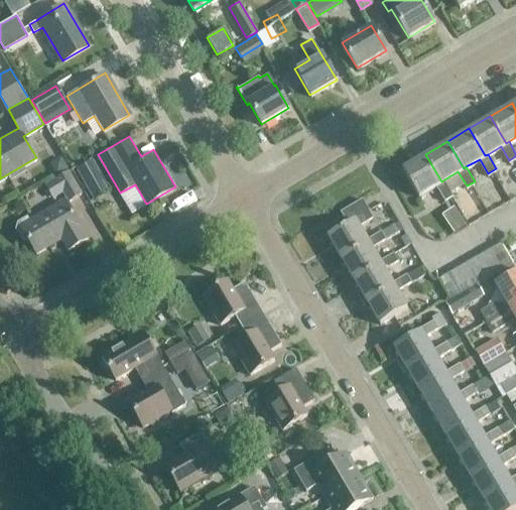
[(68,164),(61,154),(51,160),(56,170),(68,164)]
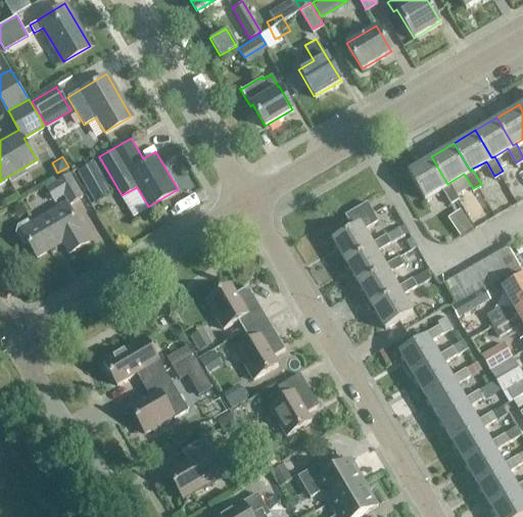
[(447,184),(431,156),(409,170),(425,197),(442,187),(450,201),(459,196),(450,182),(447,184)]
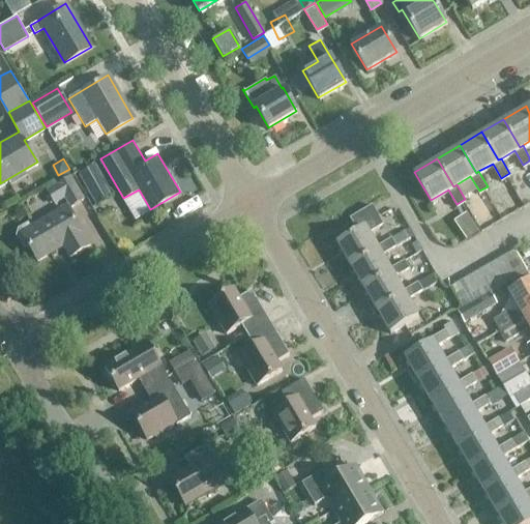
[(107,182),(96,162),(79,171),(89,191),(107,182)]
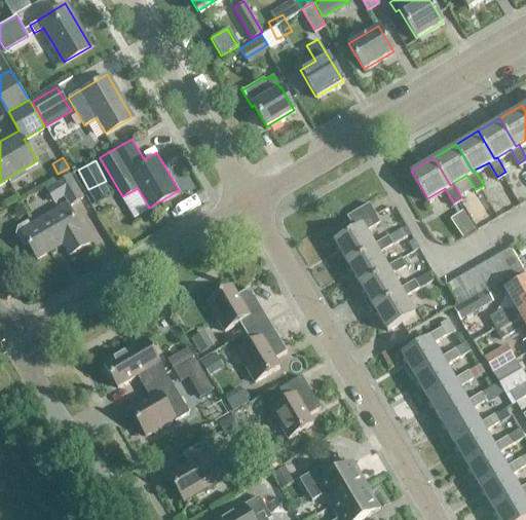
[(64,194),(68,200),(69,203),(82,195),(81,192),(82,191),(71,171),(68,173),(67,171),(60,175),(61,177),(45,185),(53,199),(64,194)]
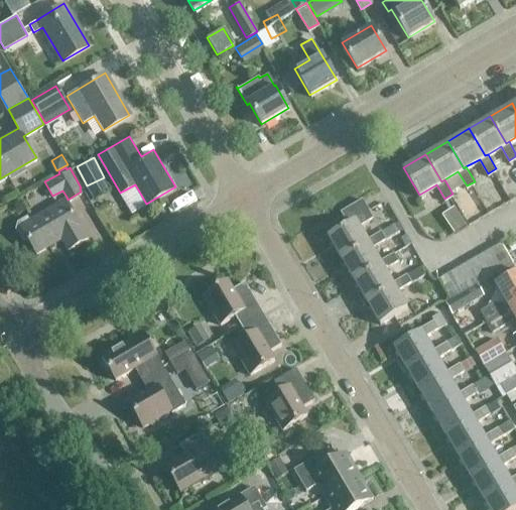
[(87,237),(80,226),(80,225),(65,199),(29,219),(28,217),(19,222),(18,228),(23,237),(27,238),(35,251),(60,236),(68,248),(87,237)]
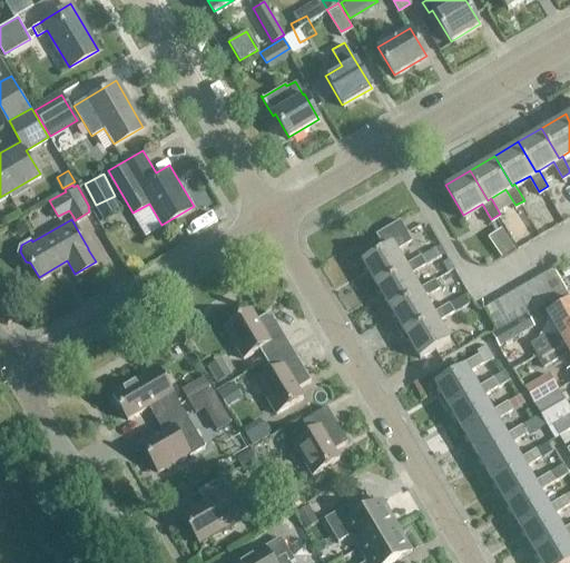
[(376,234),(384,247),(362,259),(376,284),(406,266),(405,263),(396,248),(412,238),(406,229),(401,219),(376,234)]
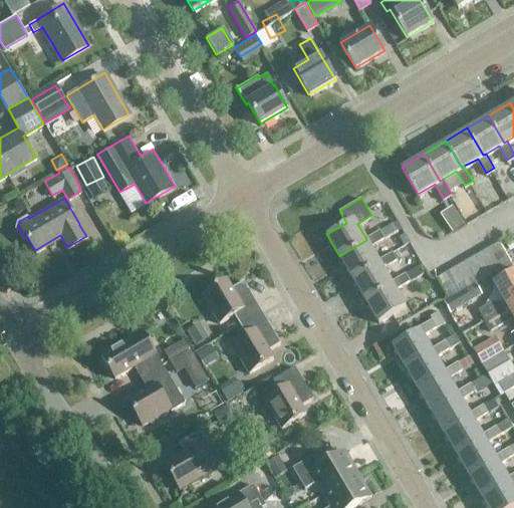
[(480,224),(500,215),(494,201),(474,210),(480,224)]
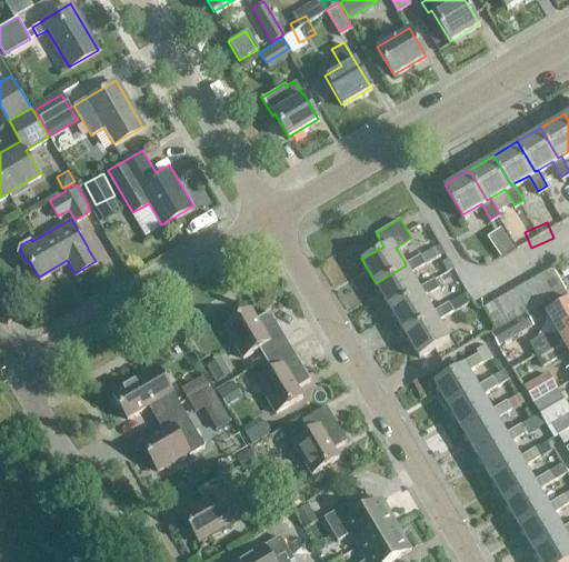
[(420,251),(426,260),(439,252),(435,243),(420,251)]
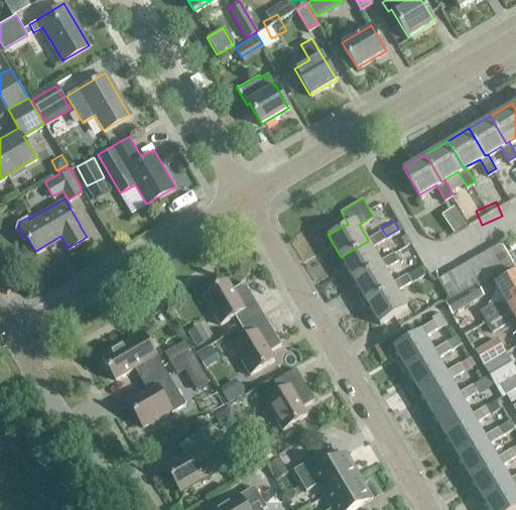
[(381,230),(367,238),(368,241),(341,257),(354,278),(381,262),(379,259),(371,246),(385,237),(381,230)]
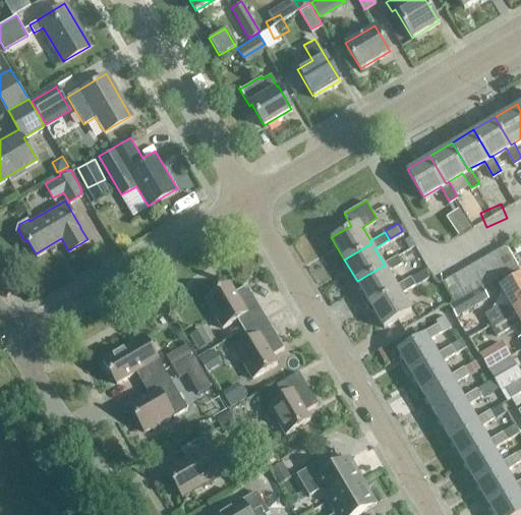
[(518,264),(506,242),(495,248),(507,270),(518,264)]
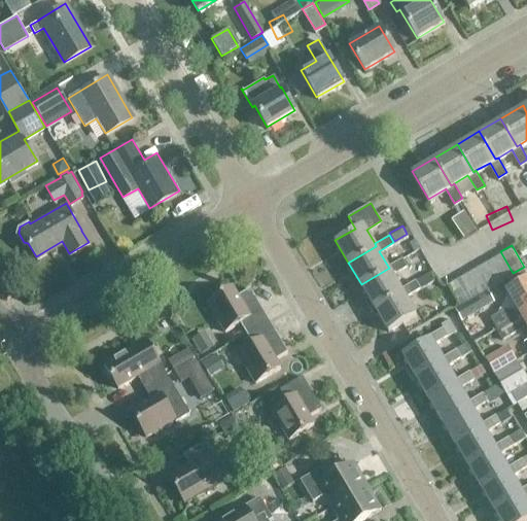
[(513,273),(500,251),(490,257),(502,279),(513,273)]
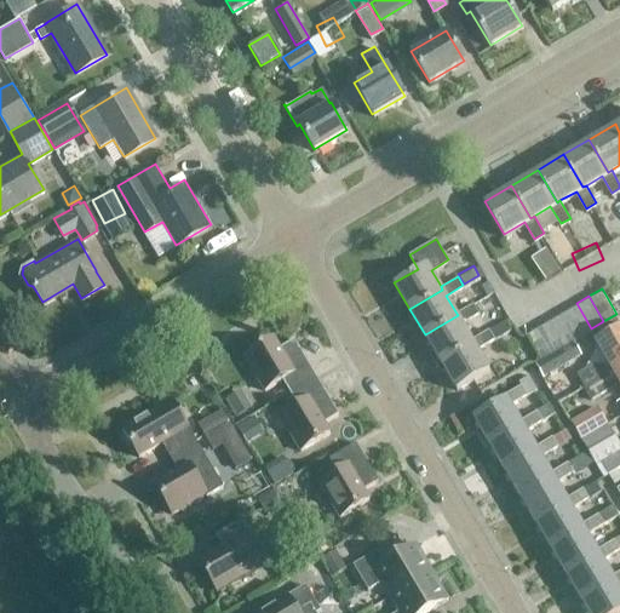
[(472,302),(455,311),(458,315),(425,334),(441,360),(474,341),(471,337),(461,321),(478,311),(472,302)]
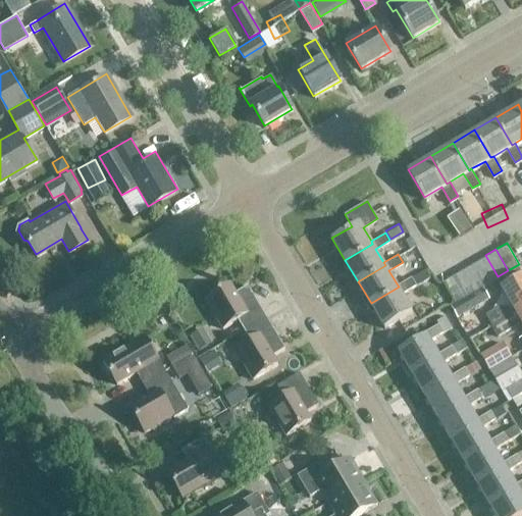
[(486,282),(496,277),(498,276),(485,255),(474,261),(486,282)]
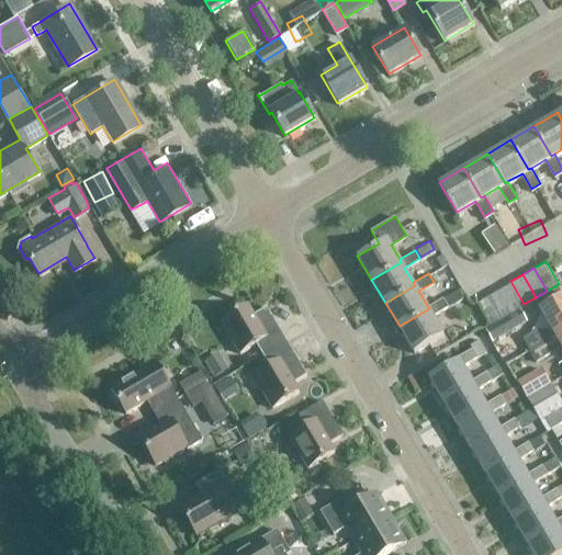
[(510,281),(499,287),(513,310),(524,304),(510,281)]
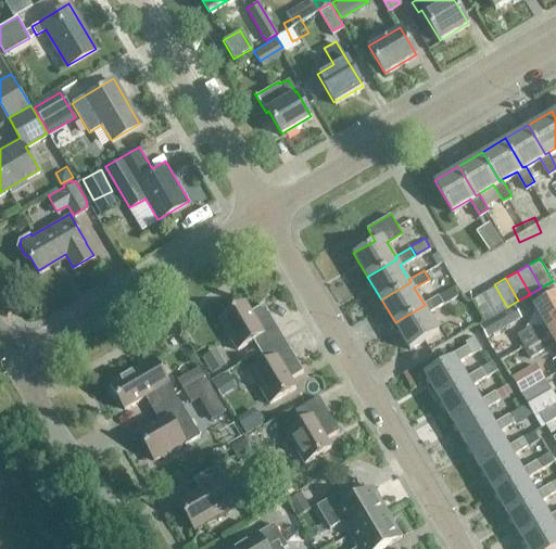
[(555,323),(555,285),(553,281),(541,288),(530,294),(528,295),(544,322),(539,326),(535,321),(510,336),(516,346),(523,343),(523,344),(555,323)]
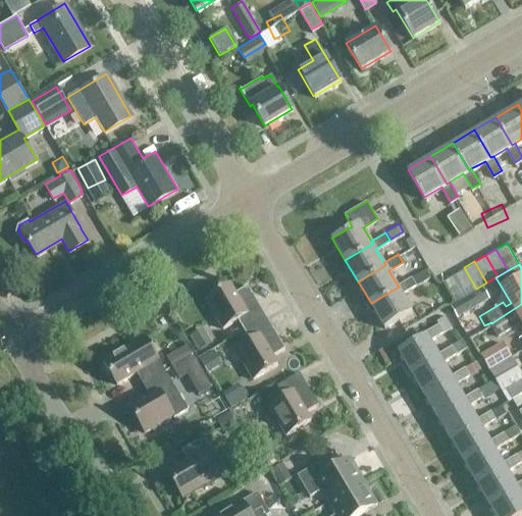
[(399,287),(371,303),(384,325),(412,309),(402,292),(429,275),(425,267),(397,284),(399,287)]
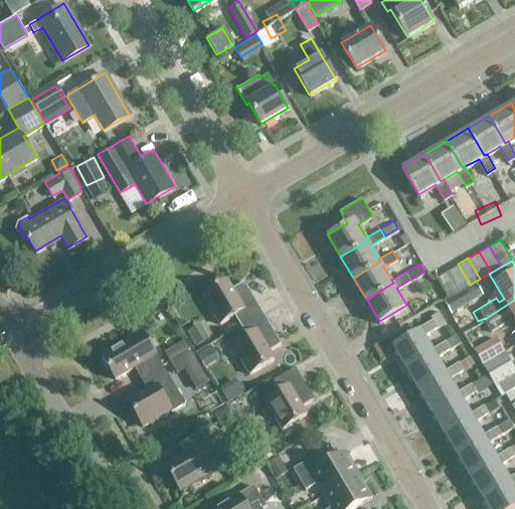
[(458,264),(447,270),(459,291),(470,285),(458,264)]
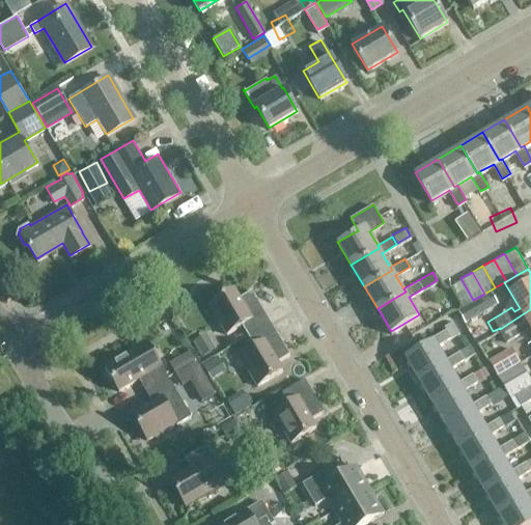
[(473,300),(460,278),(450,284),(463,306),(473,300)]
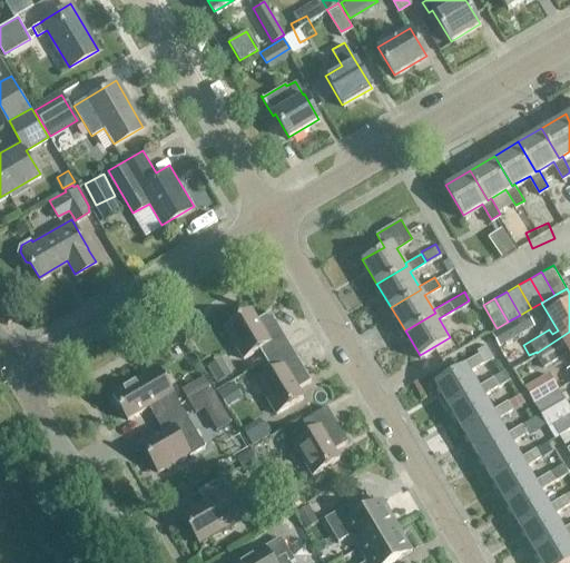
[(266,357),(291,344),(269,309),(256,317),(251,308),(224,323),(243,355),(259,346),(266,357)]
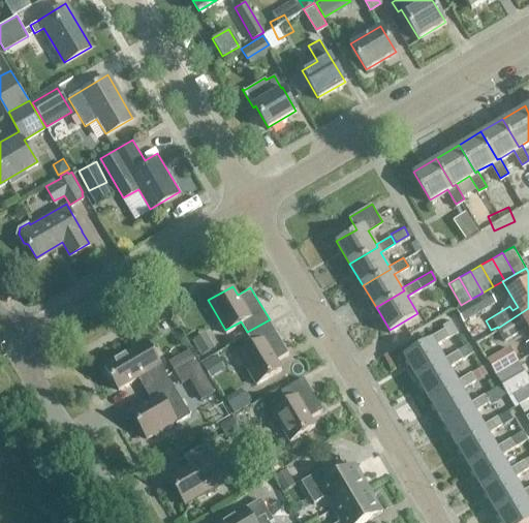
[(495,301),(489,289),(457,308),(463,319),(495,301)]
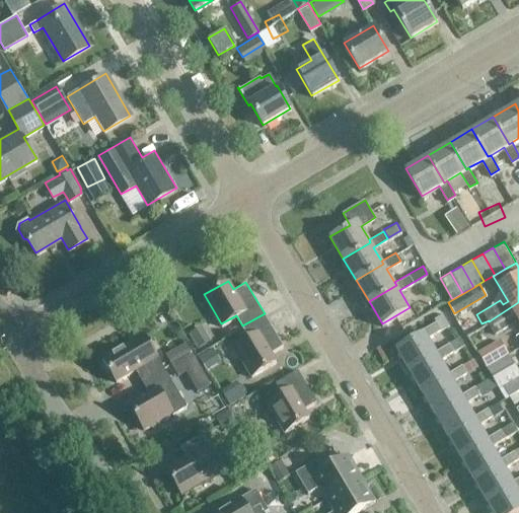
[(518,302),(489,321),(496,332),(513,321),(510,317),(516,314),(518,319),(518,302)]
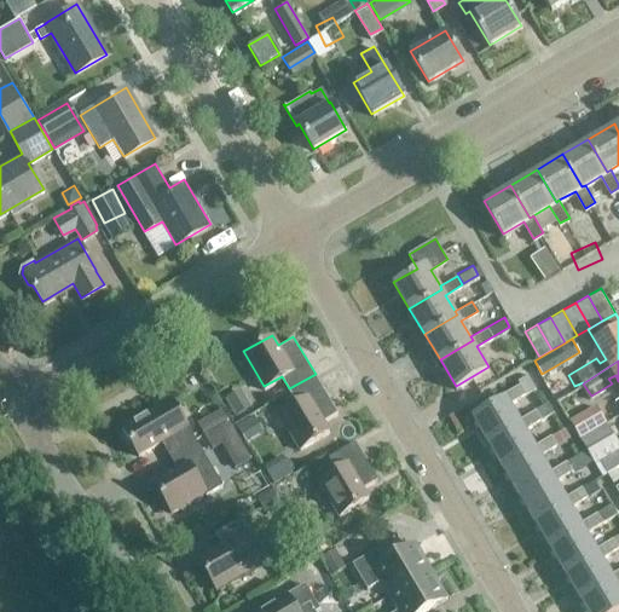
[(518,377),(520,381),(502,392),(504,396),(473,414),(487,440),(520,421),(519,417),(509,402),(526,391),(536,385),(527,371),(518,377)]
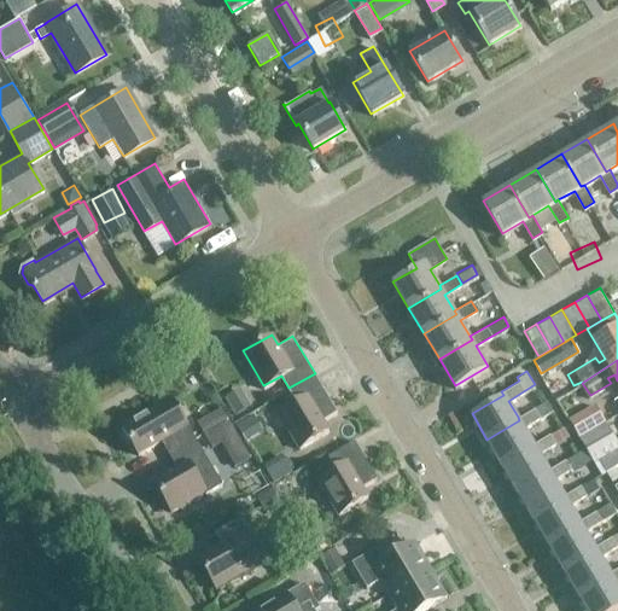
[(315,373),(289,388),(296,401),(279,411),(299,446),(328,429),(322,419),(337,409),(315,373)]
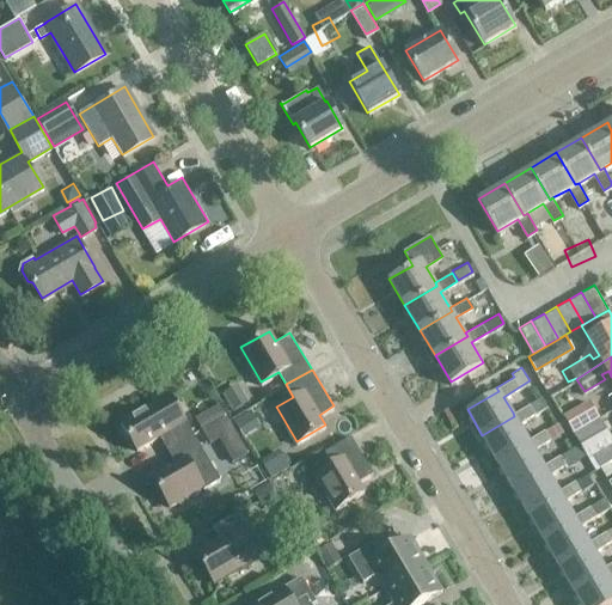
[(248,398),(238,382),(222,391),(232,408),(248,398)]
